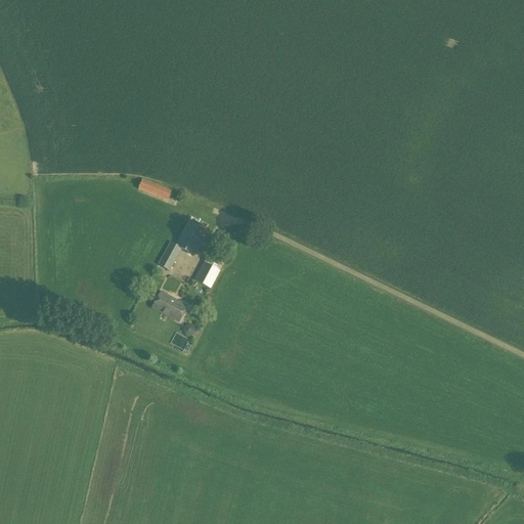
[(167,201),(171,191),(142,180),(138,189),(167,201)]
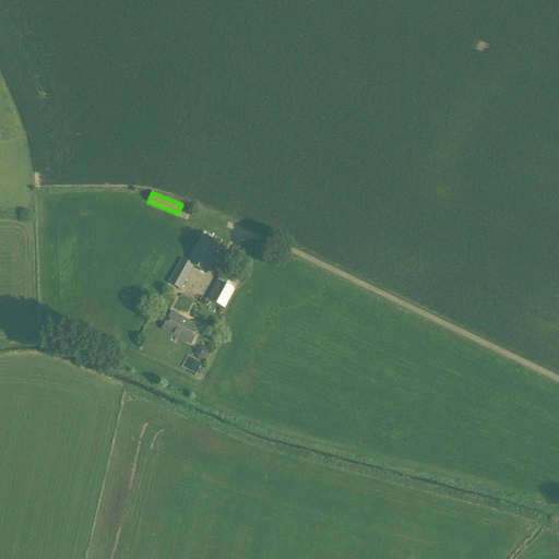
[(246,216),(259,222),(261,217),(248,212),(246,216)]
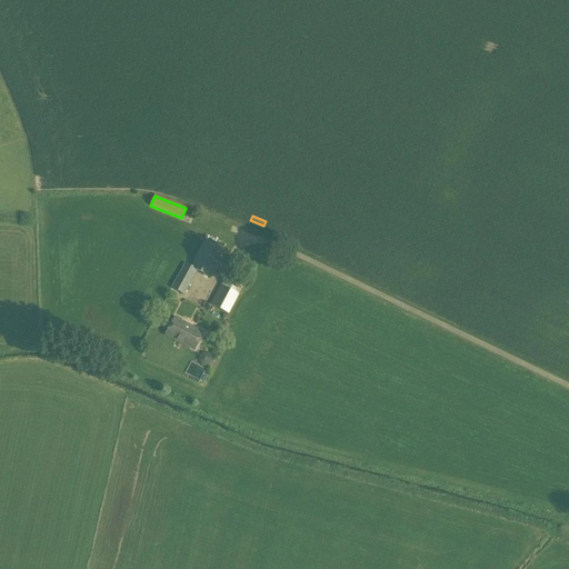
[(211,278),(226,252),(205,240),(190,267),(185,263),(171,288),(183,295),(197,271),(211,278)]
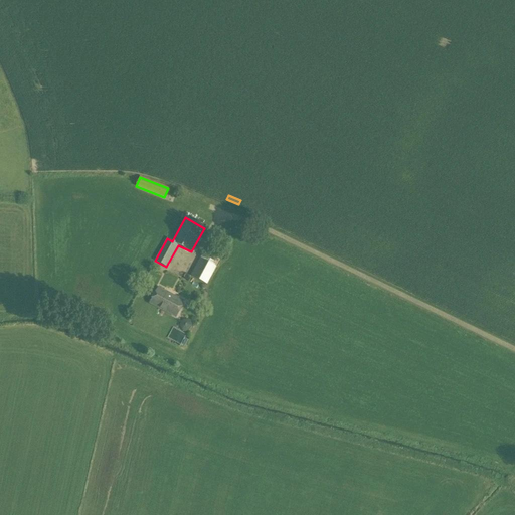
[(206,284),(223,252),(207,244),(190,276),(206,284)]
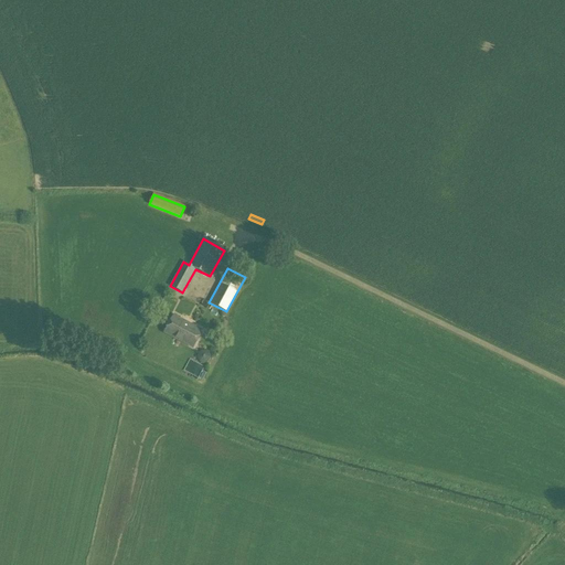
[(192,348),(202,331),(173,315),(163,332),(192,348)]
